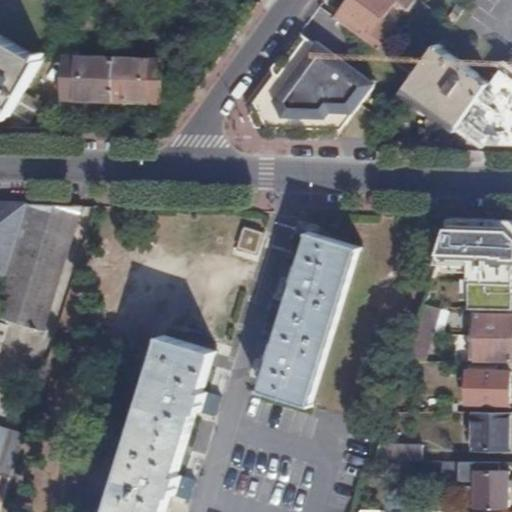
[(419,0),(353,0),(339,20),(381,51),(385,46),(396,30),(384,20),(396,3),(410,13),(419,0)]
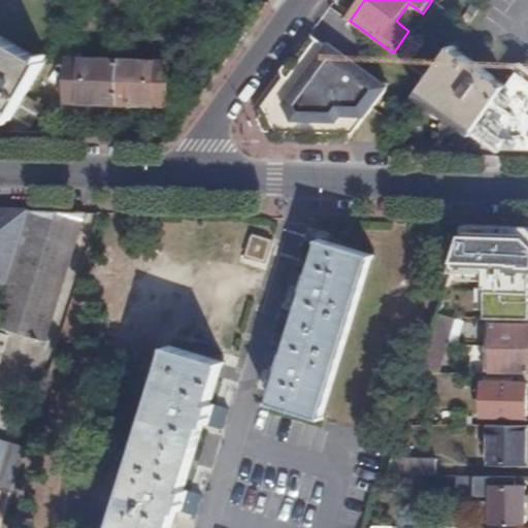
[(388,90),(311,34),(257,110),(269,141),(345,143),(388,90)]
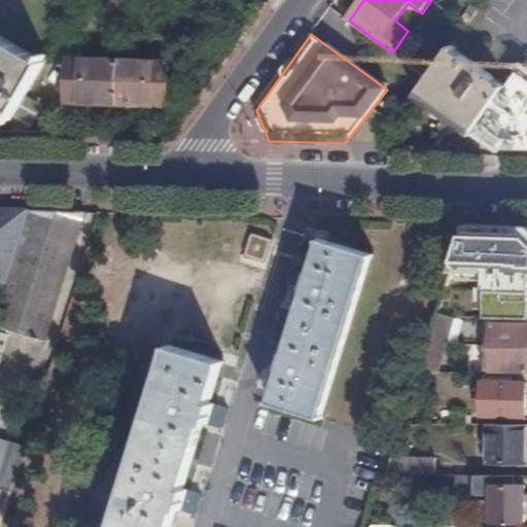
[(0,112),(12,119),(24,100),(48,57),(46,55),(42,61),(0,37),(0,112)]
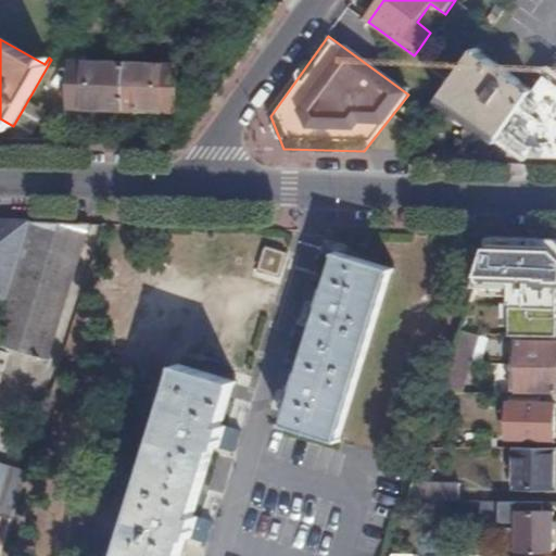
[(483,50),(479,47),(455,79),(453,84),(444,95),(503,138),(535,91),(481,52),(483,50)]
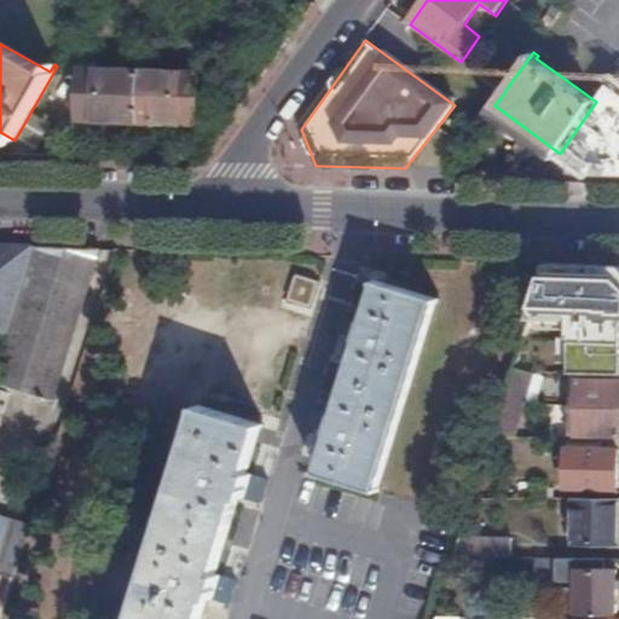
[(466,56),(461,62),(475,73),(479,68),(479,67),(466,56)]
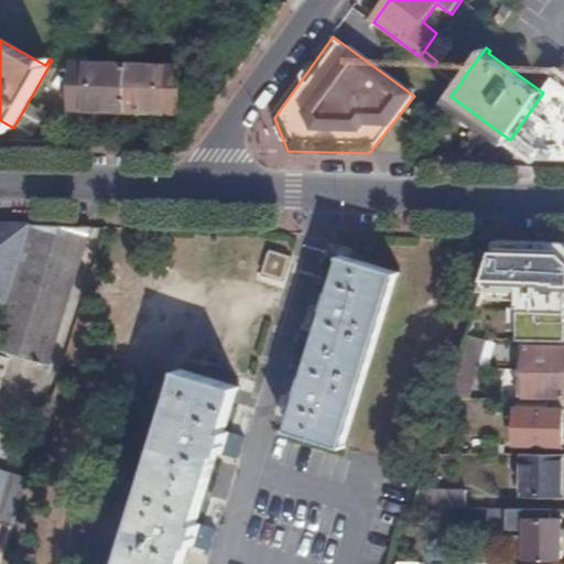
[(436,62),(433,66),(459,85),(462,80),(436,62)]
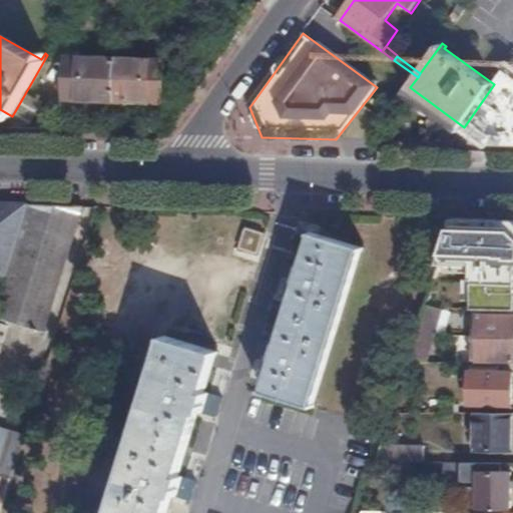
[(116,100),(118,59),(68,58),(67,98),(116,100)]
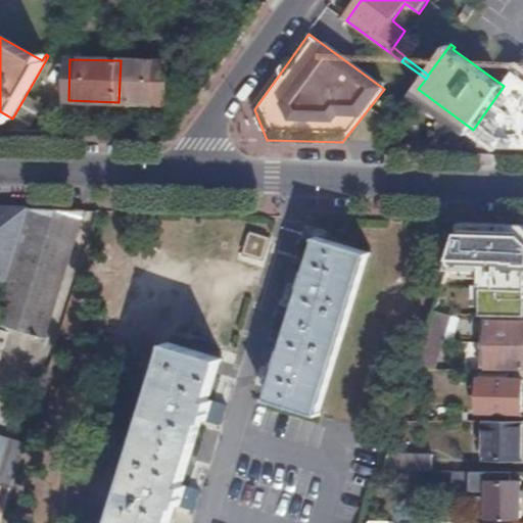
[(169,62),(121,60),(119,102),(167,104),(169,62)]
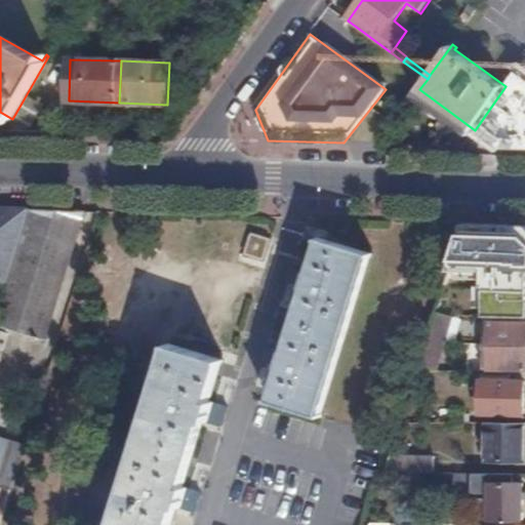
[(524,79),(506,101),(524,117),(524,79)]
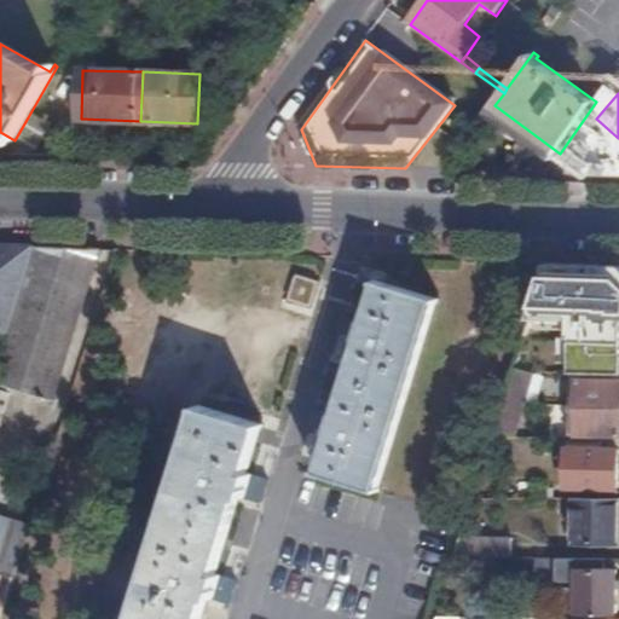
[(15,140),(6,155),(29,156),(45,128),(28,117),(15,140)]
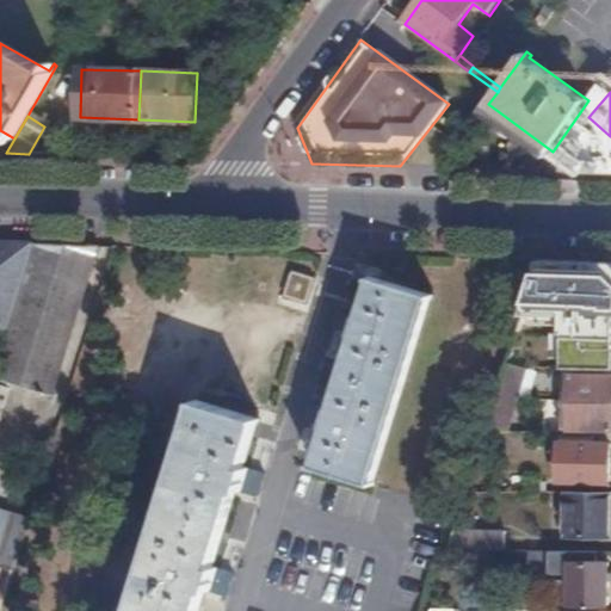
[(0,329),(8,331),(36,242),(0,241),(0,329)]
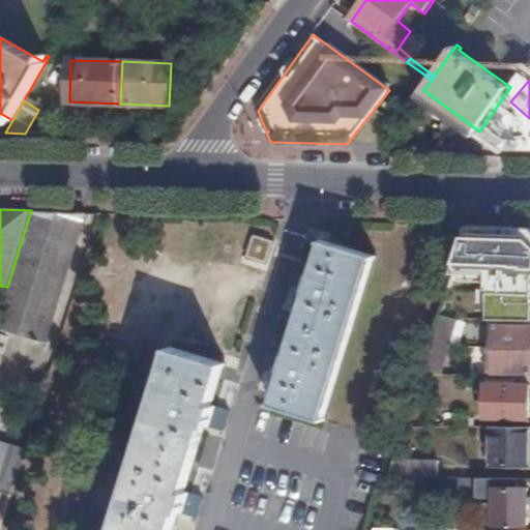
[(0,327),(46,342),(88,212),(61,211),(34,211),(0,318),(0,327)]
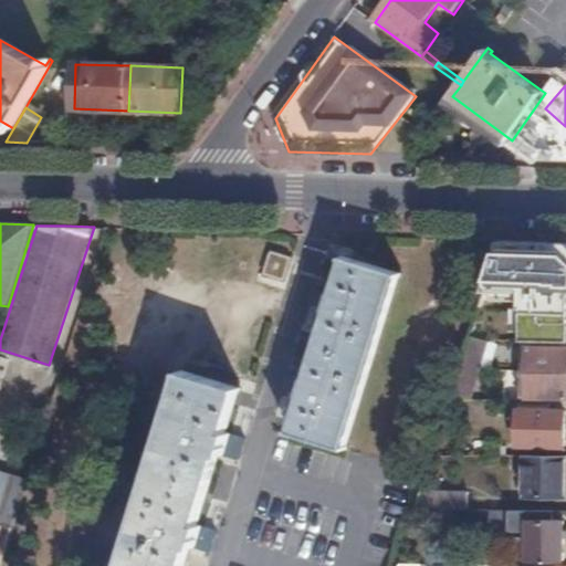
[(565,242),(496,241),(482,300),(523,301),(523,339),(565,339),(565,242)]
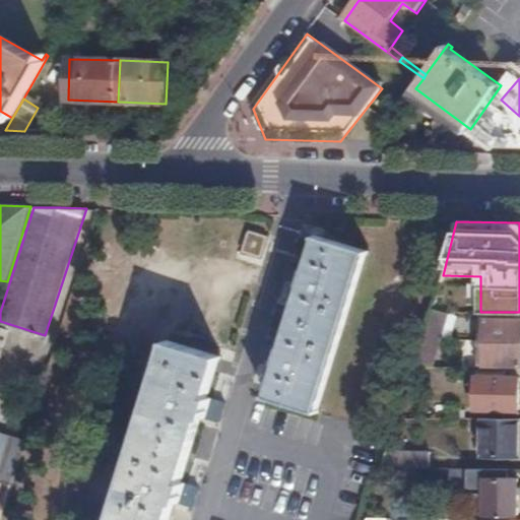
[(284,348),(280,364),(270,397),(319,412),(369,253),(319,237),(310,270),(305,284),(284,348)]
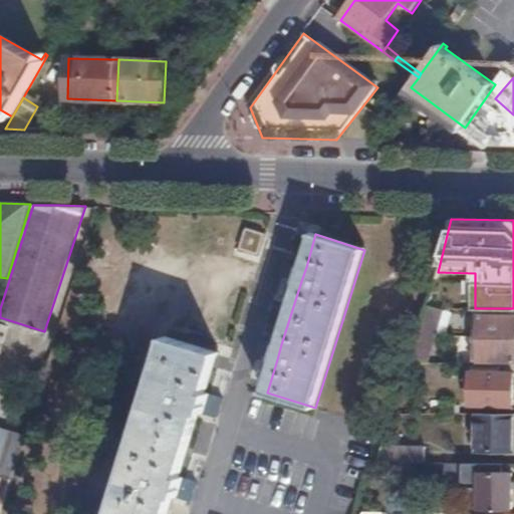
[(301,281),(306,267),(288,261),(283,276),(301,281)]
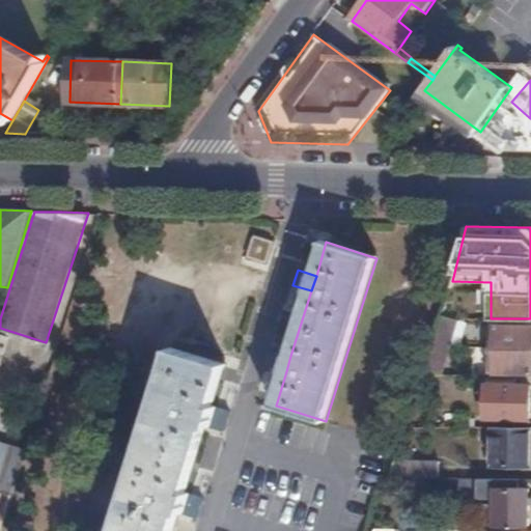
[(449,317),(444,315),(424,374),(445,375),(462,318),(449,317)]
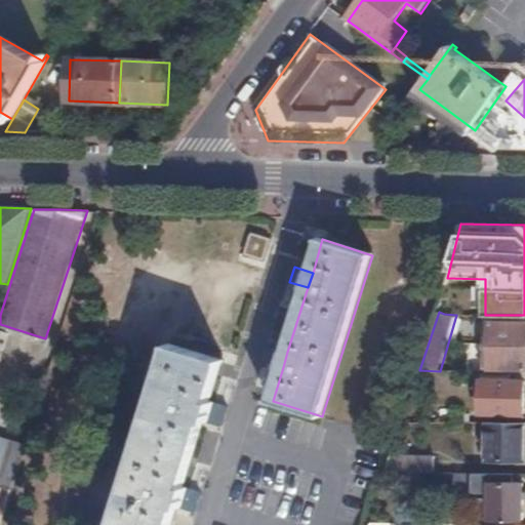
[(485,368),(524,368),(524,325),(492,325),(492,360),(486,360),(485,368)]
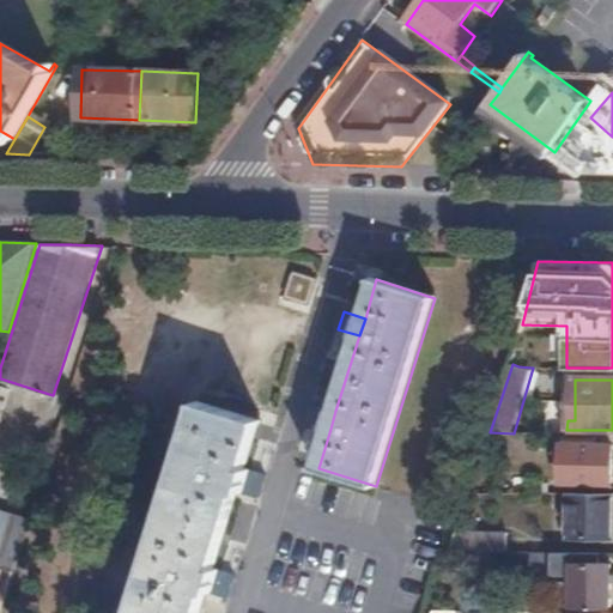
[(201,612),(208,592),(216,569),(240,492),(247,468),(261,422),(202,404),(137,612),(201,612)]
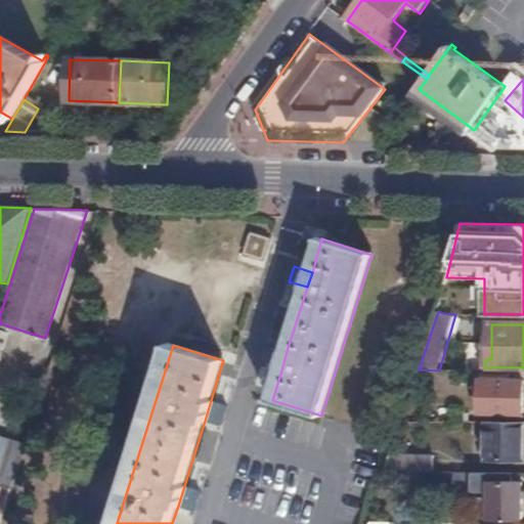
[(282,366),(287,351),(269,347),(264,360),(282,366)]
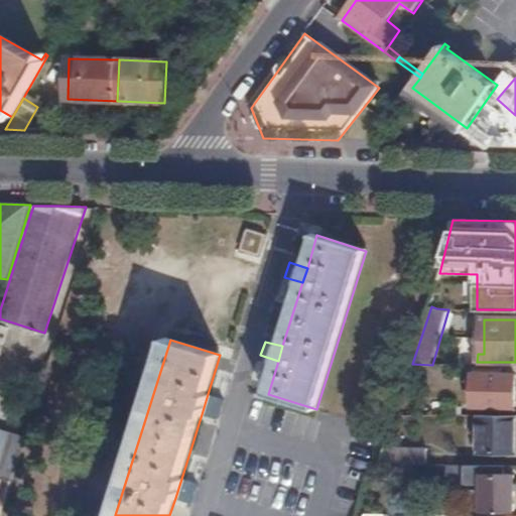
[(515,376),(488,377),(481,377),(475,376),(475,408),(515,407),(515,376)]
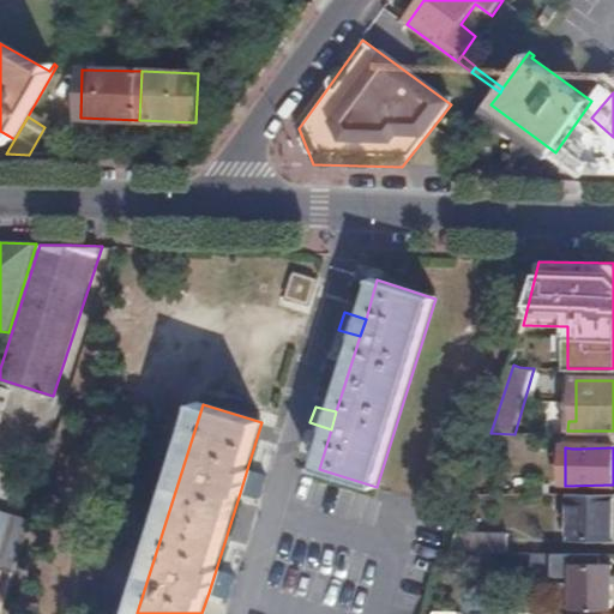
[(247,469),(240,493),(262,499),(269,476),(247,469)]
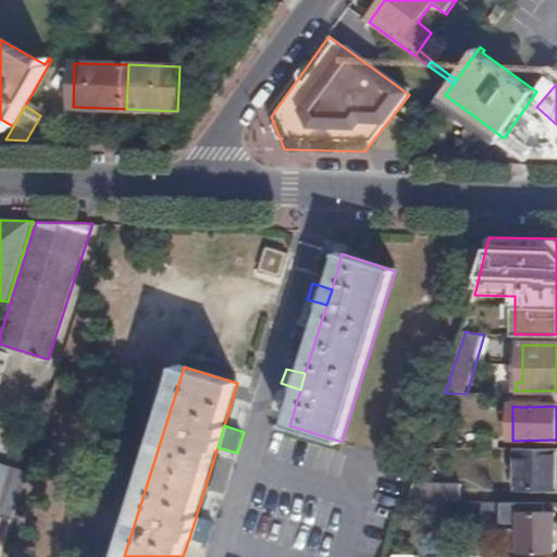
[(556,491),(556,475),(556,449),(519,449),(519,490),(556,491)]
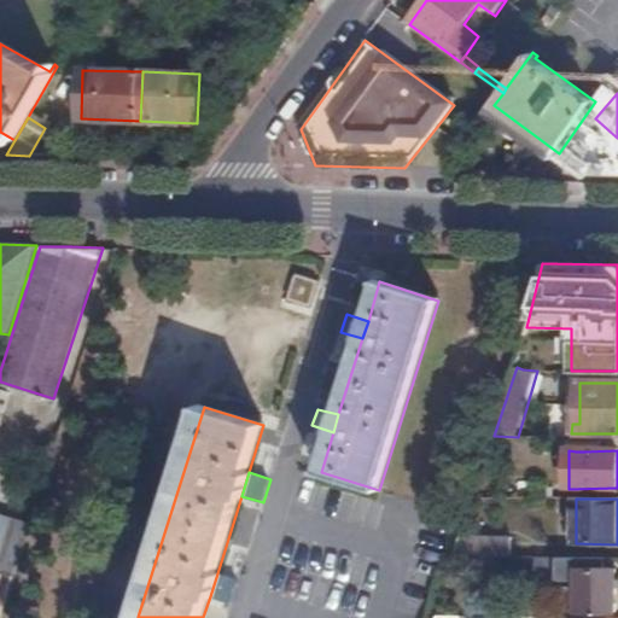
[(462,538),(458,557),(513,558),(513,538),(462,538)]
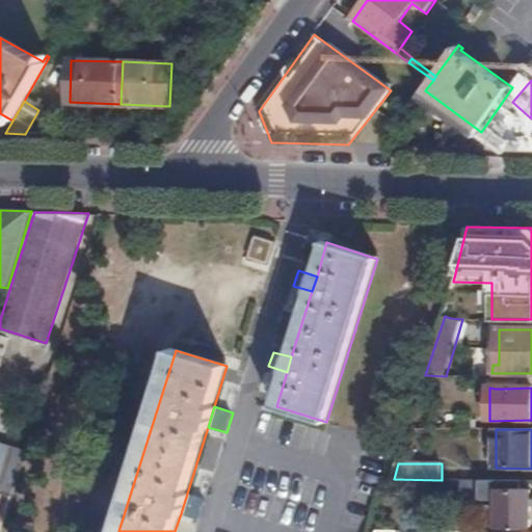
[(531,491),(523,491),(523,481),(462,480),(461,502),(500,503),(499,529),(531,529),(531,498),(531,491)]
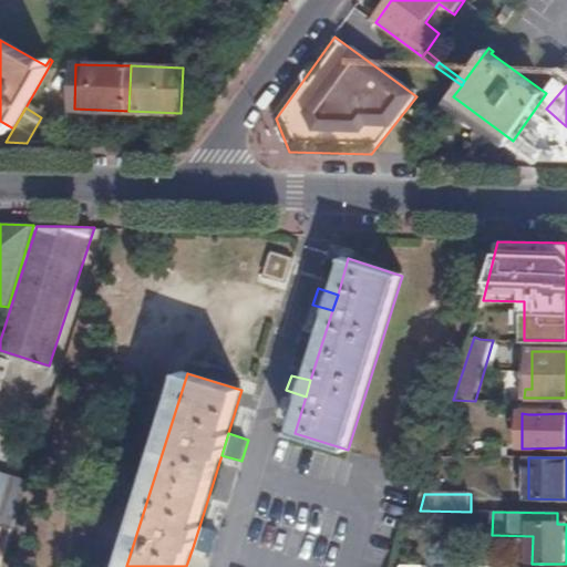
[(0,566),(2,566),(14,529),(0,525),(0,566)]
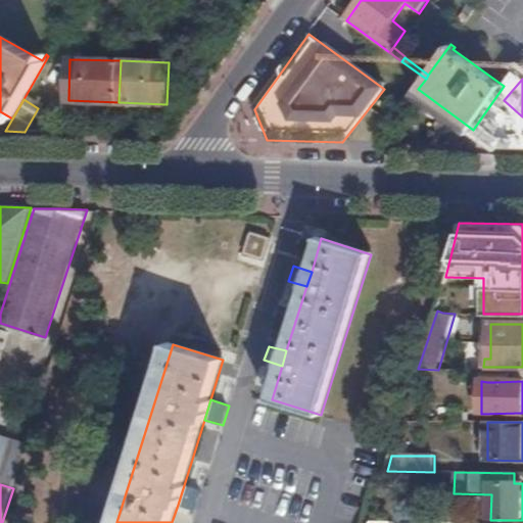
[(184,485),(178,505),(196,511),(202,490),(184,485)]
